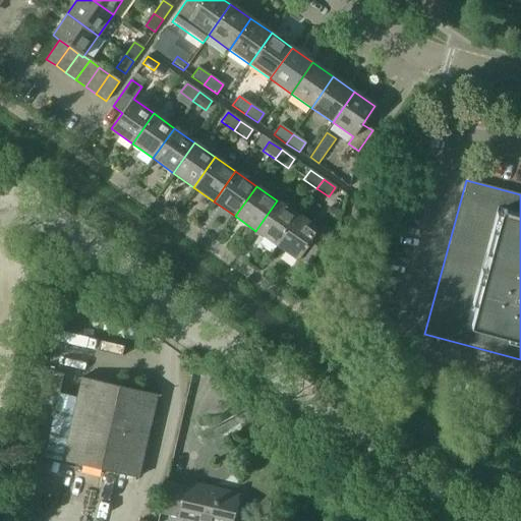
[(277,245),(298,215),(277,200),(255,231),(277,245)]
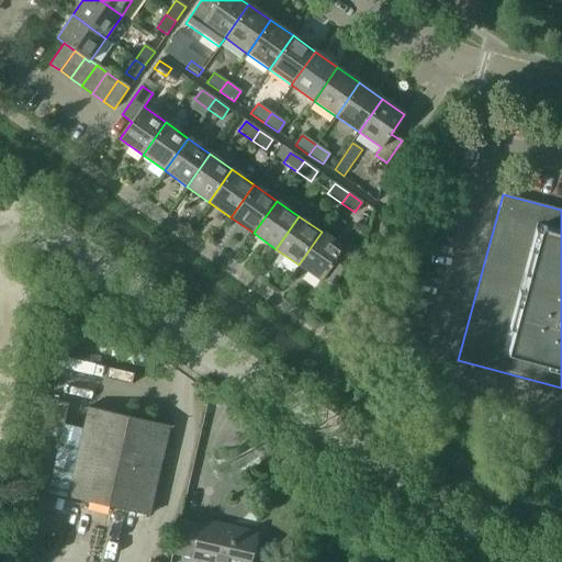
[(333,287),(358,250),(347,243),(343,247),(322,232),(299,265),(321,281),(322,279),(333,287)]
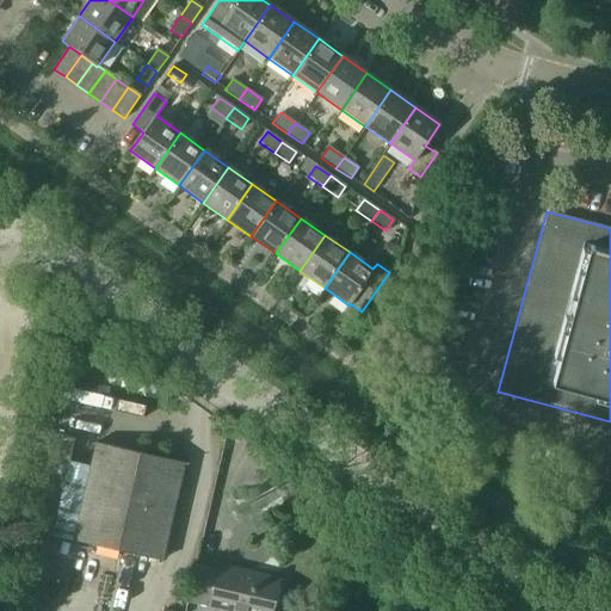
[(45,576),(76,438),(39,430),(0,602),(0,610),(12,610),(22,571),(45,576)]
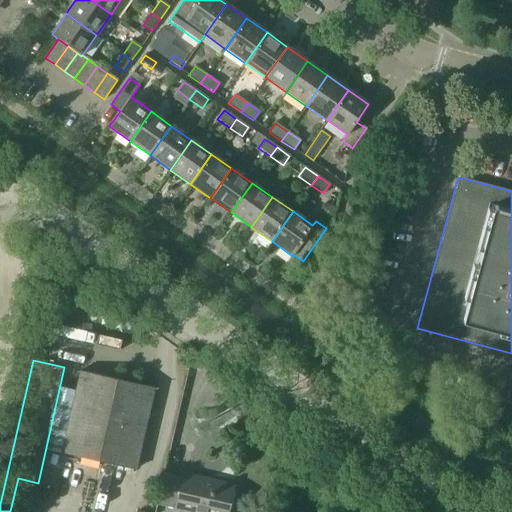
[(136,469),(154,390),(155,390),(155,388),(80,371),(79,373),(80,373),(62,451),(136,469)]
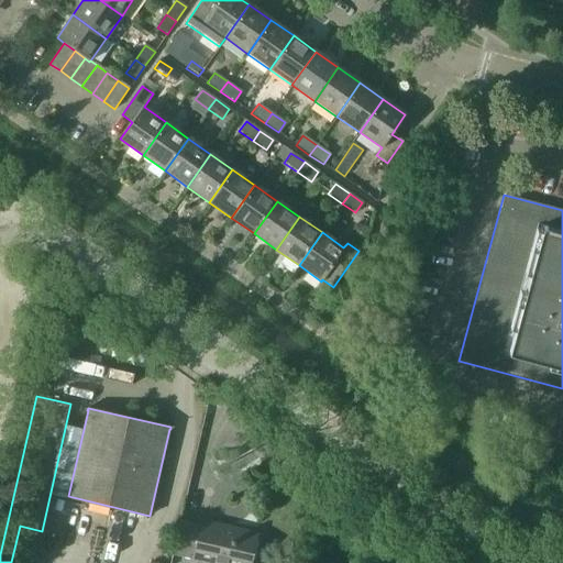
[(250,562),(256,534),(201,522),(200,528),(178,522),(172,555),(192,560),(191,562),(250,562)]
